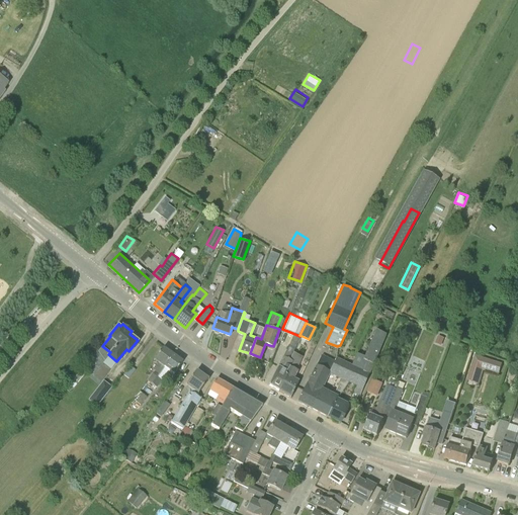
[(350,364),(354,367),(348,380),(355,384),(353,392),(359,394),(368,372),(373,363),(385,333),(375,329),(364,354),(356,351),(350,364)]
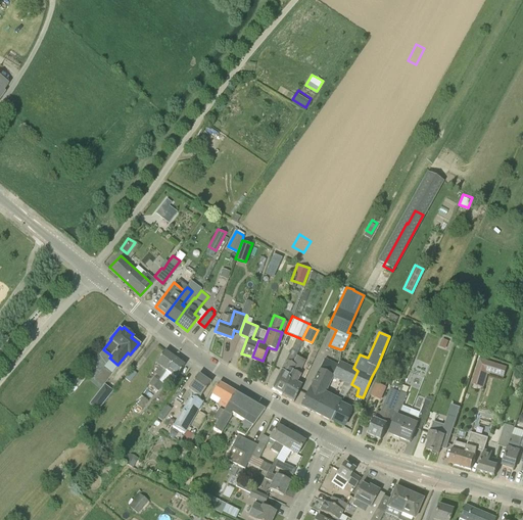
[(302,339),(295,336),(286,359),(272,387),(281,392),(296,364),(292,362),(296,353),(302,339)]
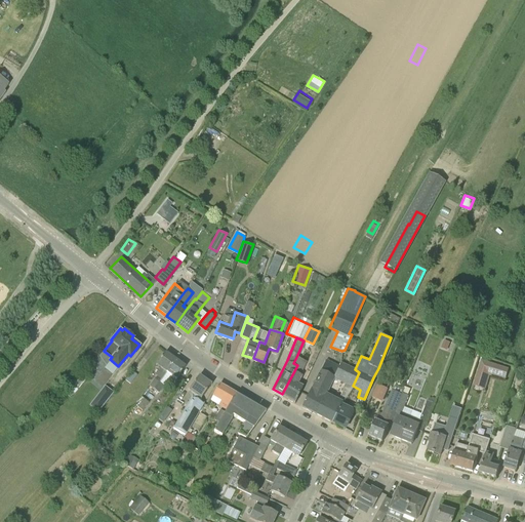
[(441,346),(447,348),(450,339),(444,337),(441,346)]
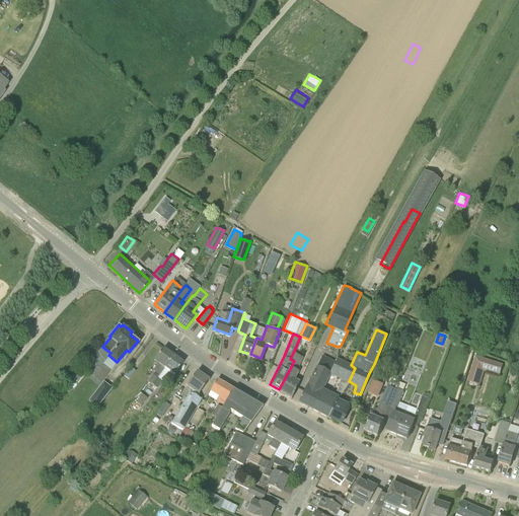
[(157,375),(164,366),(172,354),(162,347),(154,359),(158,362),(153,369),(155,370),(153,373),(152,372),(147,379),(152,382),(157,375)]
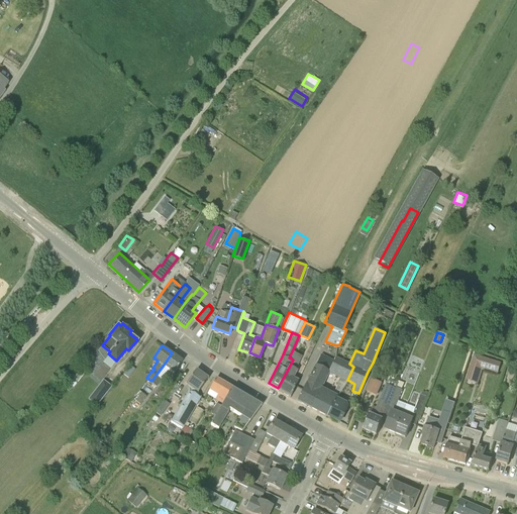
[(293,360),(278,388),(290,395),(298,379),(293,376),(297,369),(298,362),(295,361),(296,358),(294,357),(297,351),(294,349),(289,357),(293,360)]
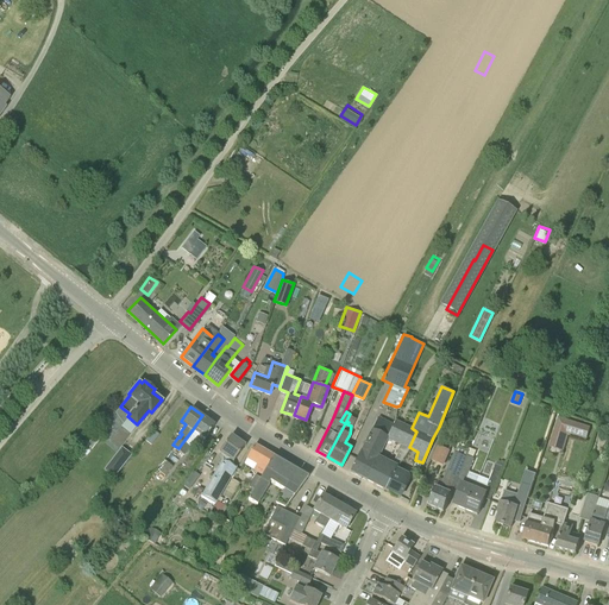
[(202,415),(193,429),(203,438),(214,423),(202,415)]
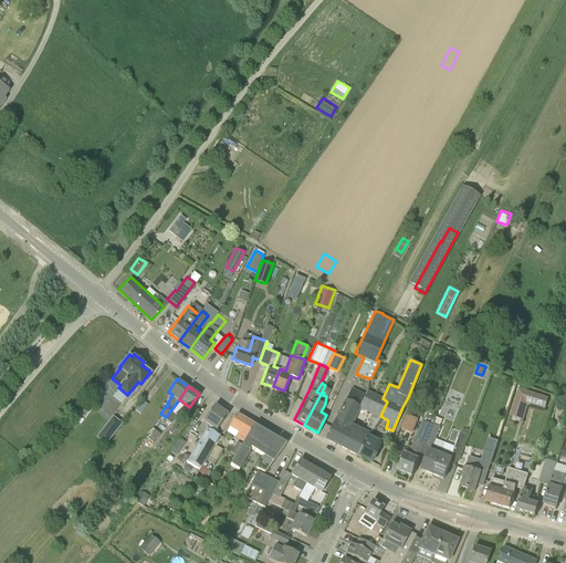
[(513,414),(523,417),(528,400),(545,405),(547,397),(520,389),(513,414)]
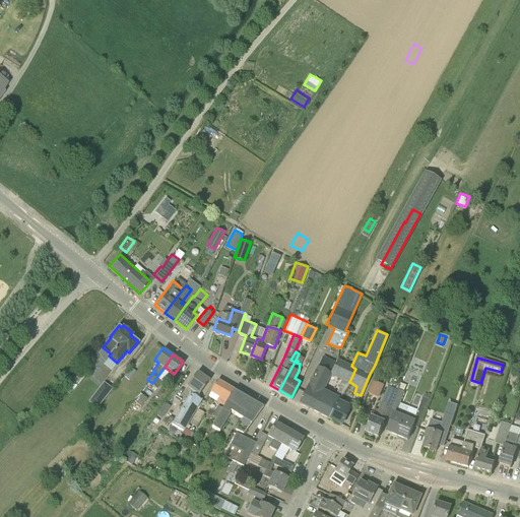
[(328,416),(337,398),(349,382),(355,369),(351,366),(336,359),(331,371),(331,373),(341,379),(338,385),(339,386),(335,394),(323,389),(313,408),(328,416)]
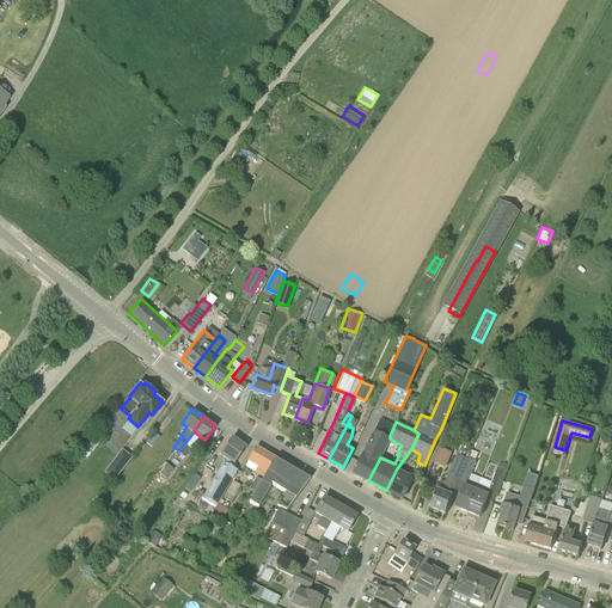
[(141,447),(146,450),(159,434),(154,429),(141,447)]
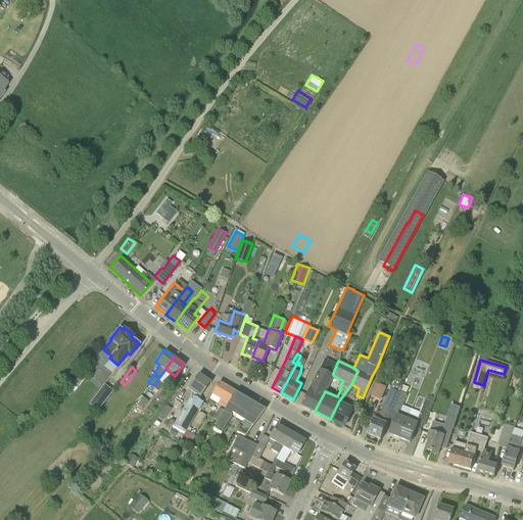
[(333,375),(333,373),(320,367),(318,367),(310,385),(311,385),(301,404),(315,411),(325,391),(333,375)]
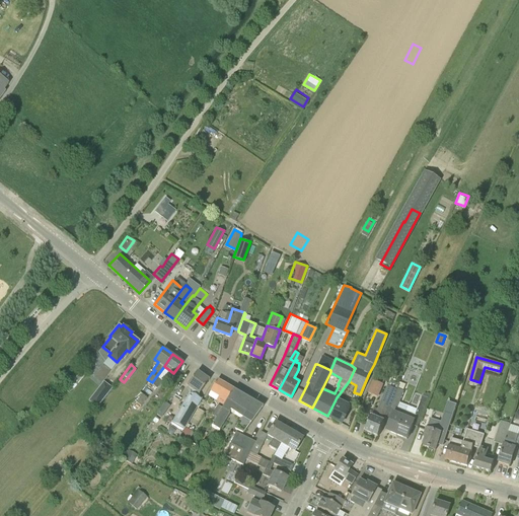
[(66,382),(73,387),(86,371),(79,365),(66,382)]
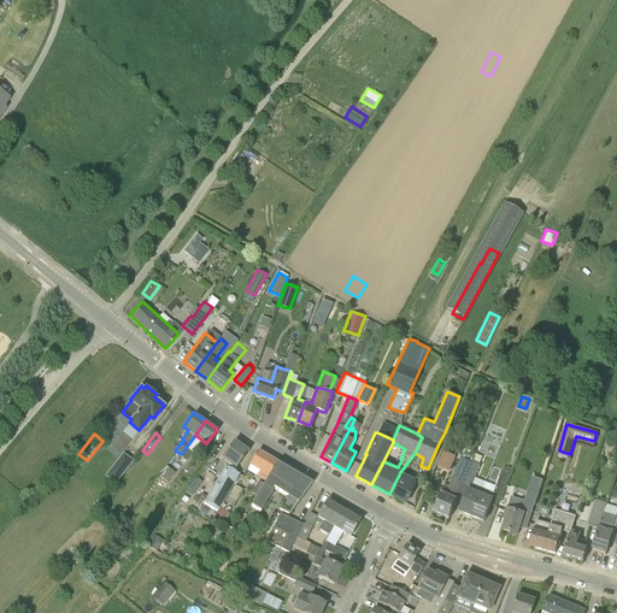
[(233,440),(221,457),(228,461),(227,464),(225,463),(215,482),(204,500),(218,508),(224,499),(234,483),(240,471),(234,469),(247,449),(233,440)]
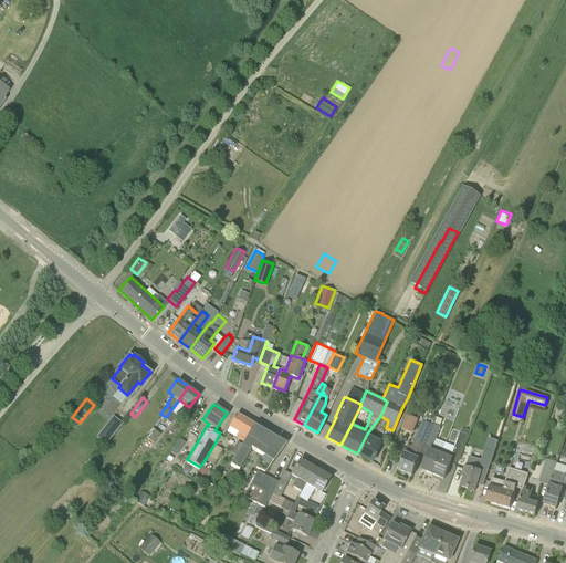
[(171,409),(166,417),(171,421),(177,414),(171,409)]
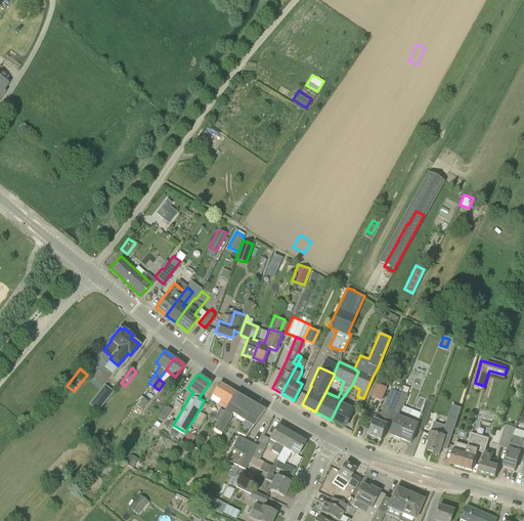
[(382,383),(377,381),(372,393),(381,397),(386,385),(382,383)]
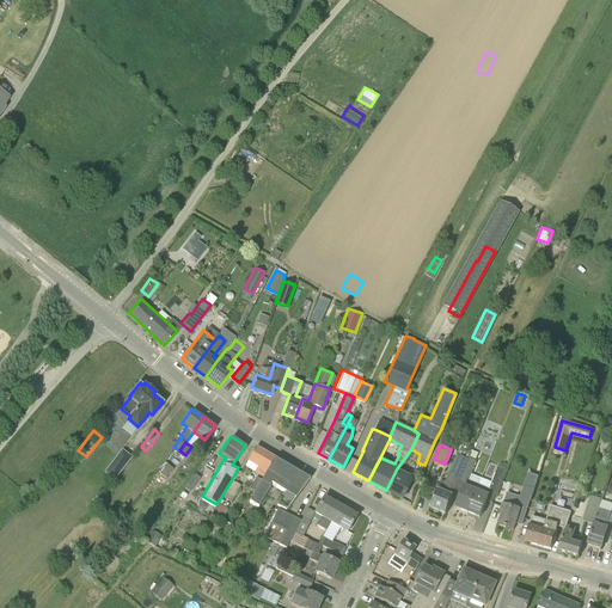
[(255,470),(263,476),(275,456),(255,446),(245,464),(255,470)]
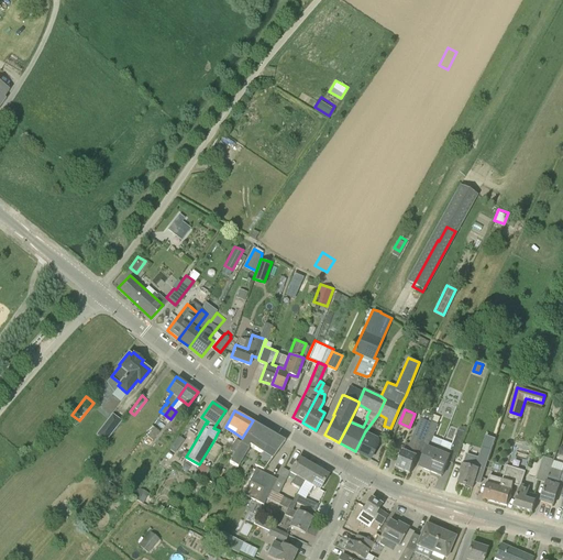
[(410,471),(422,441),(433,414),(423,410),(421,417),(420,416),(409,442),(406,440),(396,465),(410,471)]
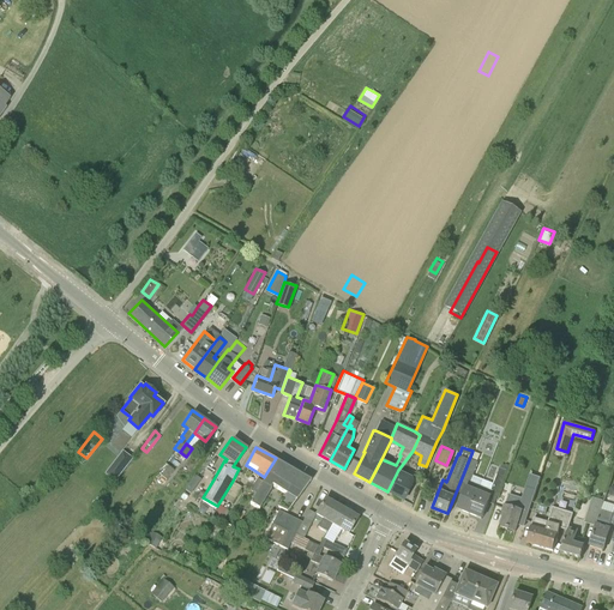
[(106,471),(114,478),(131,457),(122,450),(106,471)]
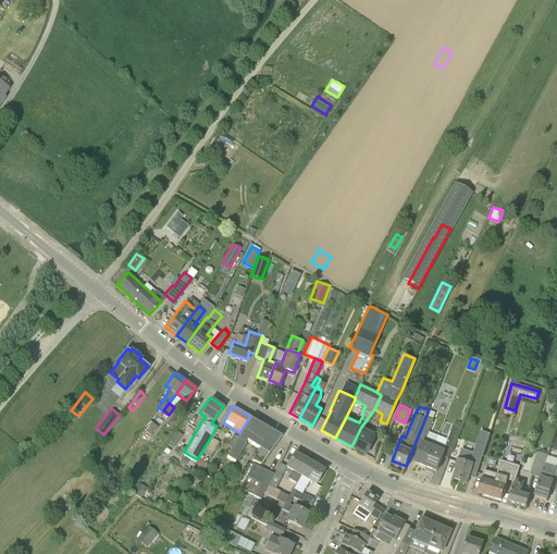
[(425,464),(435,440),(426,435),(433,418),(432,418),(435,410),(429,408),(429,409),(418,436),(424,439),(423,440),(422,440),(415,459),(425,464)]
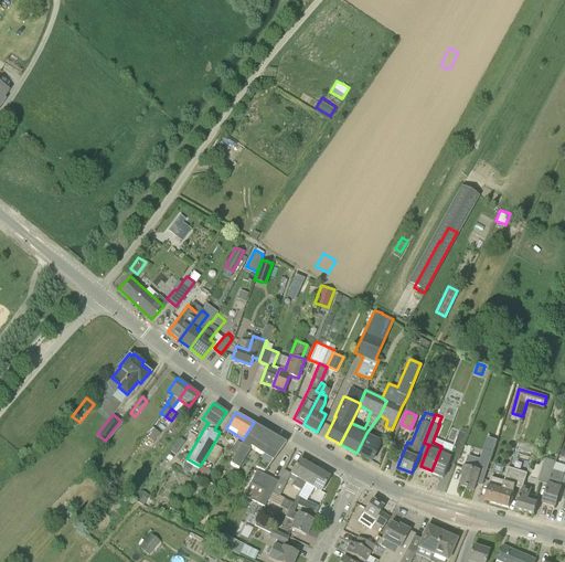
[(242,442),(235,452),(230,462),(217,483),(221,485),(223,486),(235,465),(238,467),(249,448),(248,447),(251,445),(262,453),(255,464),(264,468),(286,441),(254,422),(243,439),(242,442)]
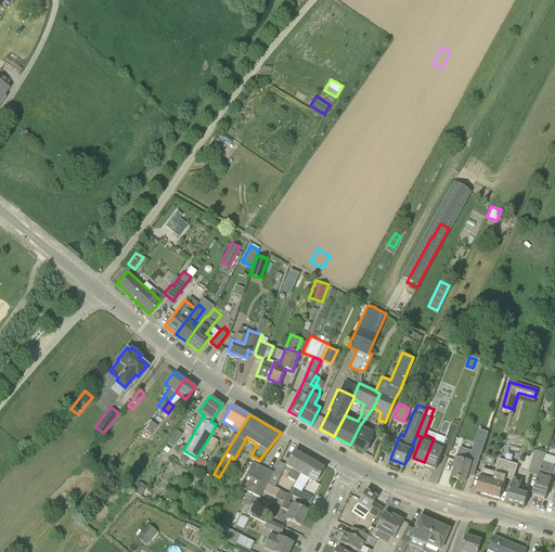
[(150,418),(143,426),(150,432),(157,423),(150,418)]
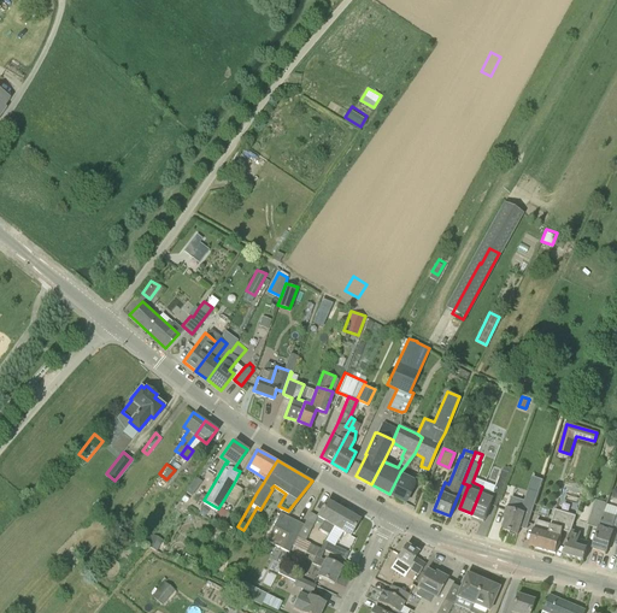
[(495,484),(494,490),(495,491),(500,493),(509,471),(511,465),(507,464),(506,465),(505,470),(503,469),(501,469),(495,484)]
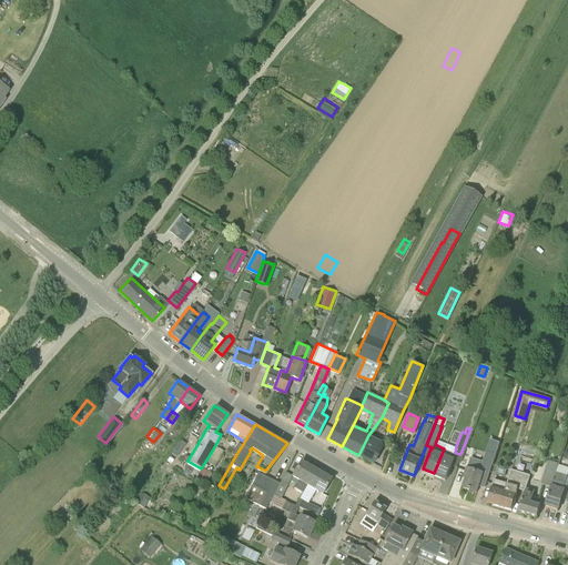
[(368,435),(358,455),(373,462),(382,445),(381,442),(368,435)]
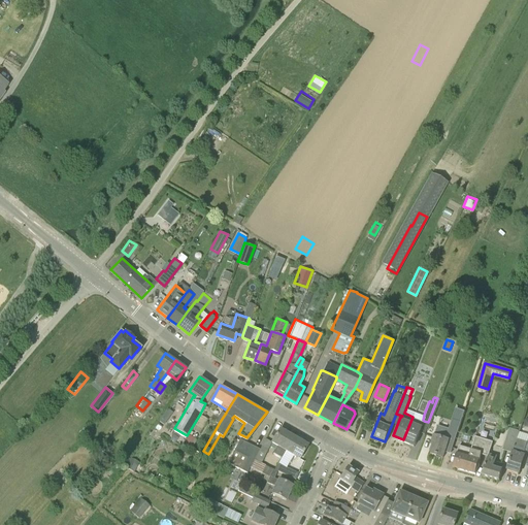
[(167,405),(160,419),(165,422),(173,409),(167,405)]
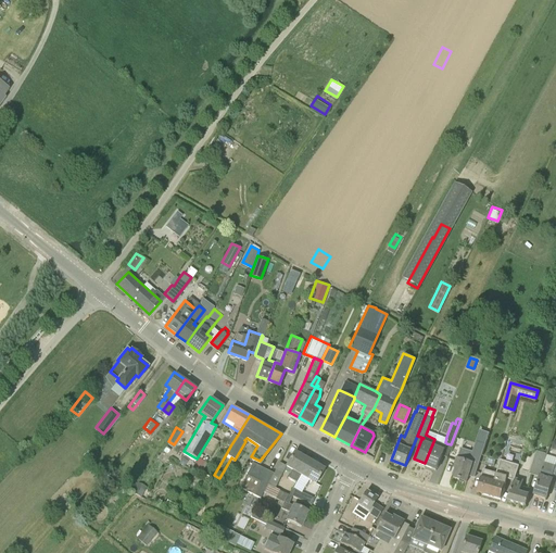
[(231,444),(238,435),(235,432),(232,431),(226,442),(231,444)]
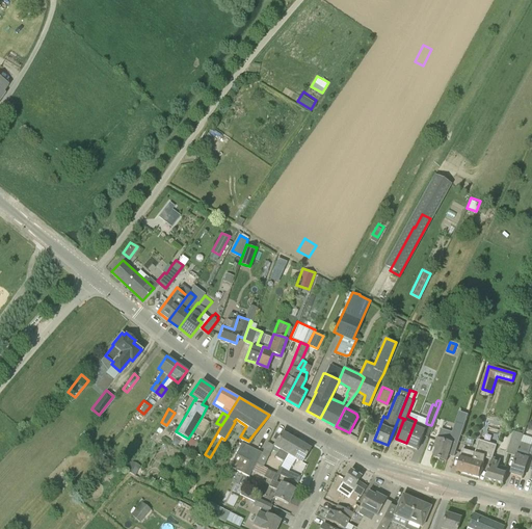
[(202,417),(193,430),(201,435),(209,421),(202,417)]
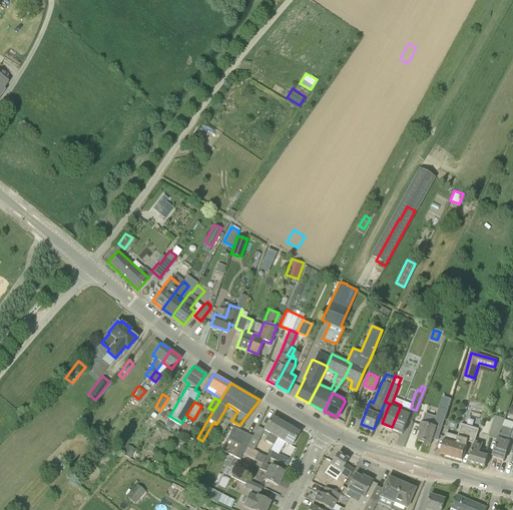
[(408,418),(412,409),(411,408),(401,405),(392,427),(402,432),(408,418)]
